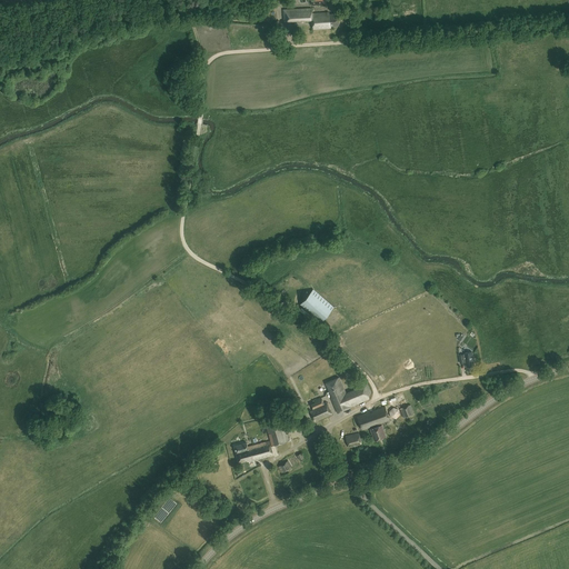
[(329,11),(317,12),(312,12),(312,7),(283,9),(283,21),(312,20),(312,29),(331,29),(331,27),(339,26),(338,12),(329,13),(329,11)]
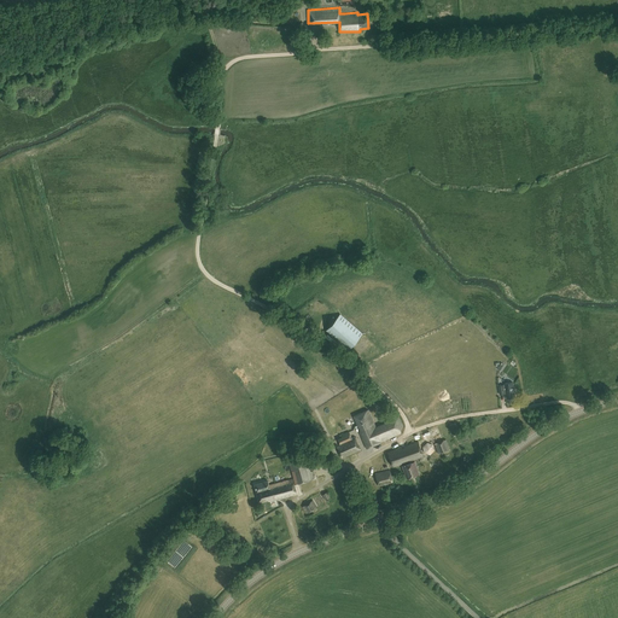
[(326,331),(348,350),(362,333),(340,314),(326,331)]
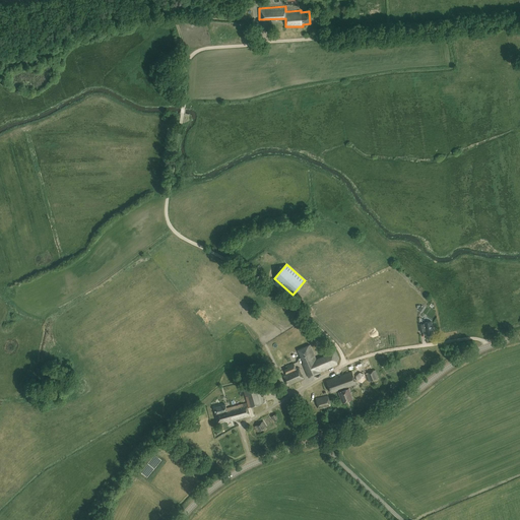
[(425,323),(419,324),(420,332),(426,331),(427,335),(433,334),(431,321),(425,322),(425,323)]
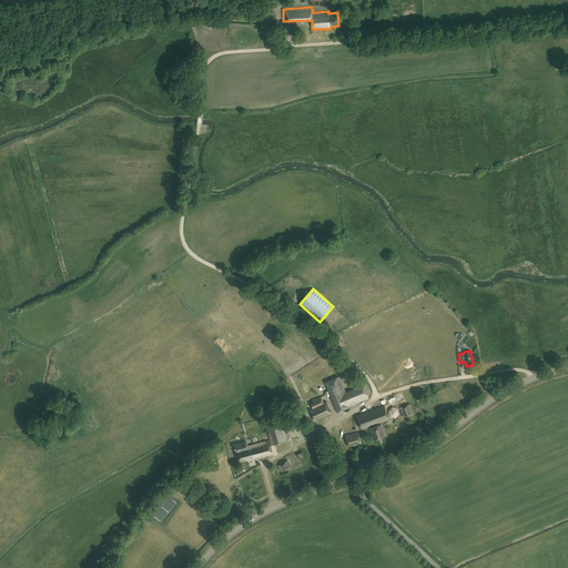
[(338,377),(325,383),(331,396),(331,397),(337,412),(350,406),(348,406),(367,397),(368,396),(367,394),(369,392),(365,381),(354,385),(355,387),(345,392),(338,377)]
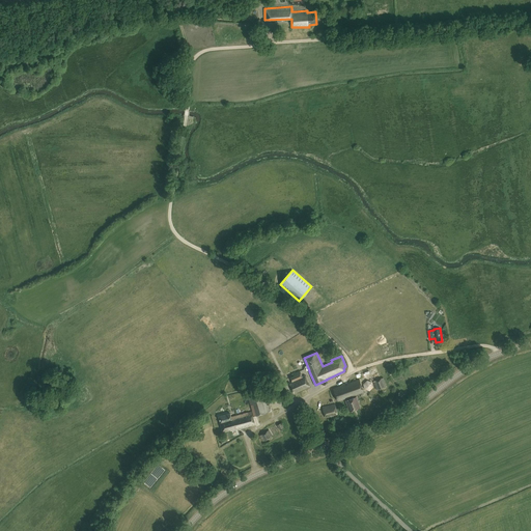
[(304,375),(303,376),(297,380),(296,375),(289,378),(291,382),(289,383),(295,393),(309,387),(304,375)]
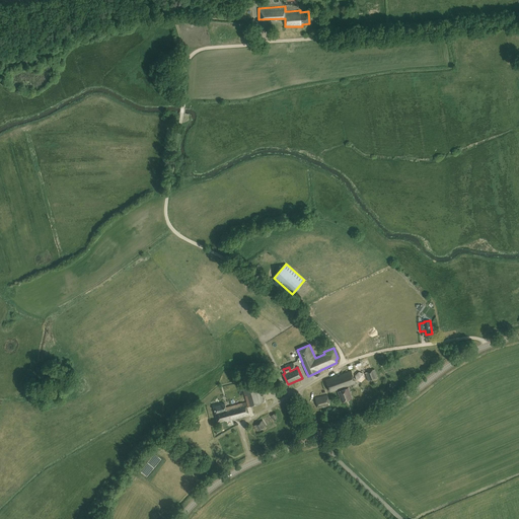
[(365,373),(368,380),(377,377),(374,369),(365,373)]
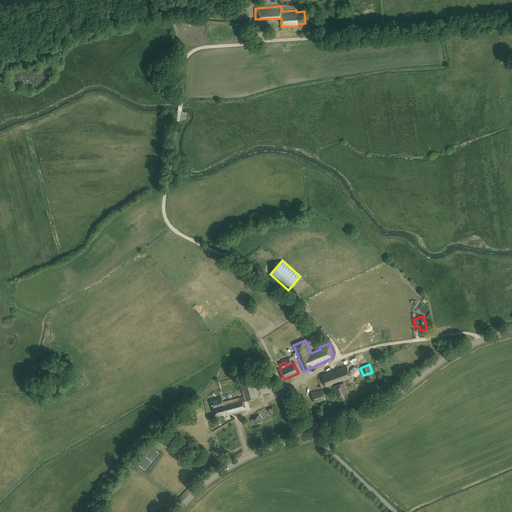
[(322,375),(326,386),(350,377),(346,366),(322,375)]
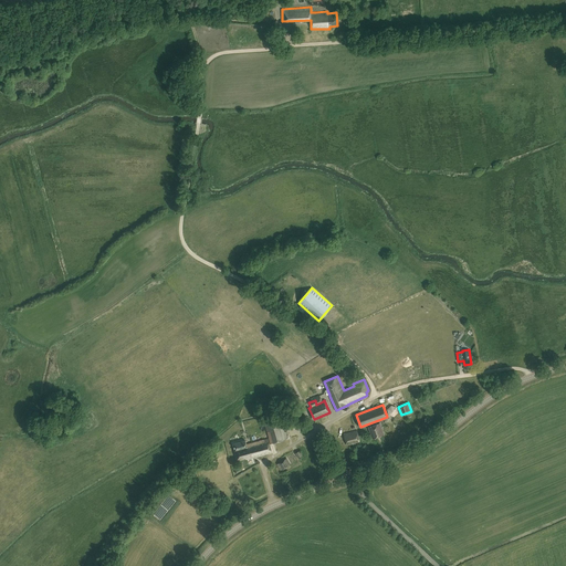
[(387,409),(388,415),(394,417),(398,412),(397,407),(391,405),(387,409)]
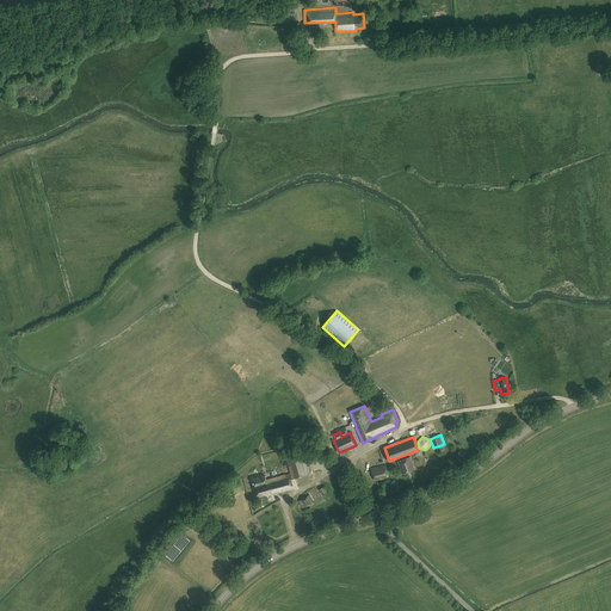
[(291,477),(296,476),(310,473),(308,466),(307,467),(303,454),(287,458),(291,477)]
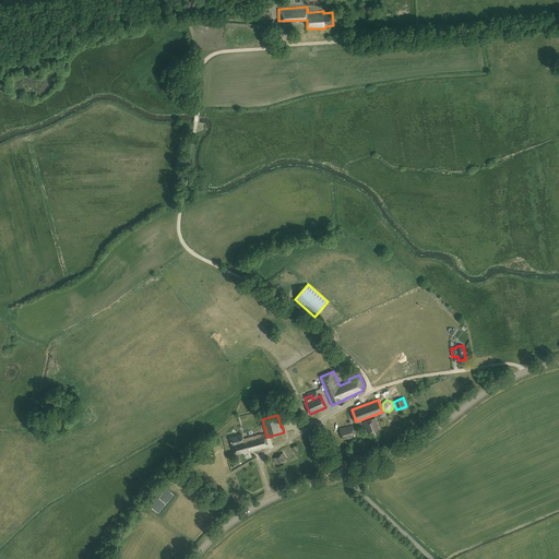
[(375,417),(364,421),(368,432),(379,428),(375,417)]
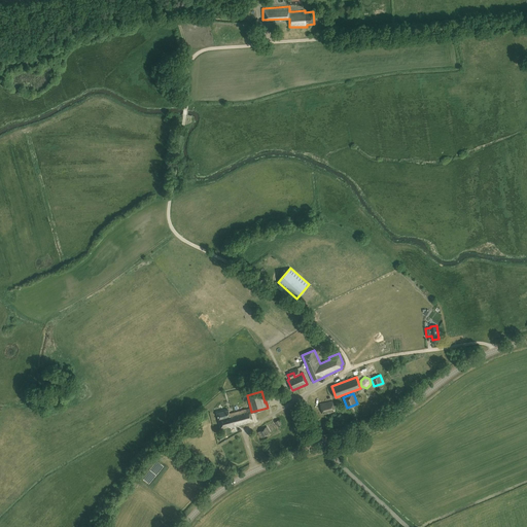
[(332,400),(320,403),(322,415),(335,412),(332,400)]
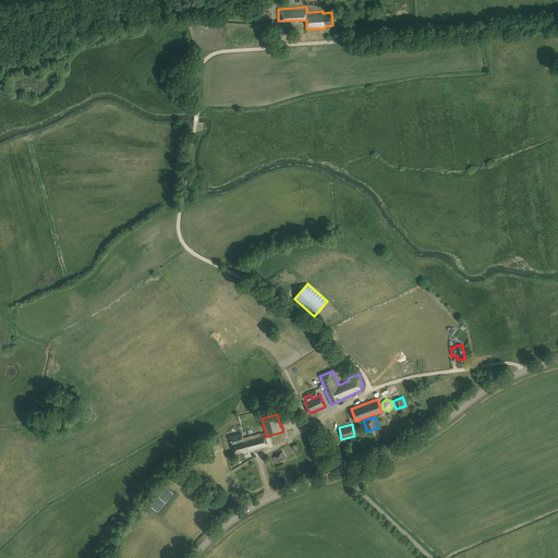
[(230,437),(234,452),(246,449),(247,450),(251,449),(252,450),(268,446),(265,433),(243,438),(242,434),(230,437)]
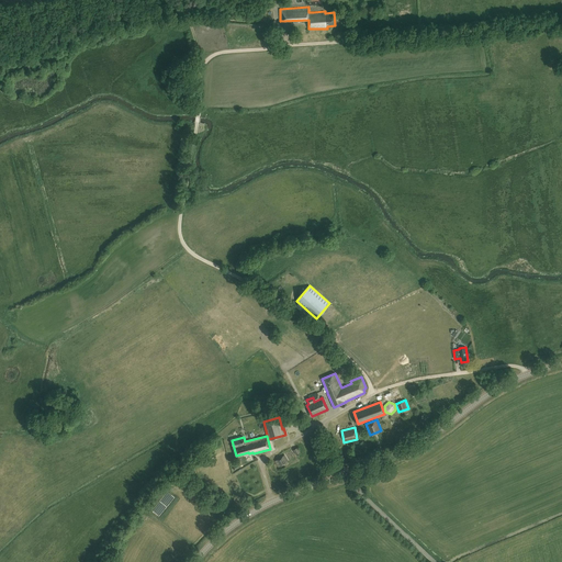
[(276,461),(279,467),(288,460),(284,454),(276,461)]
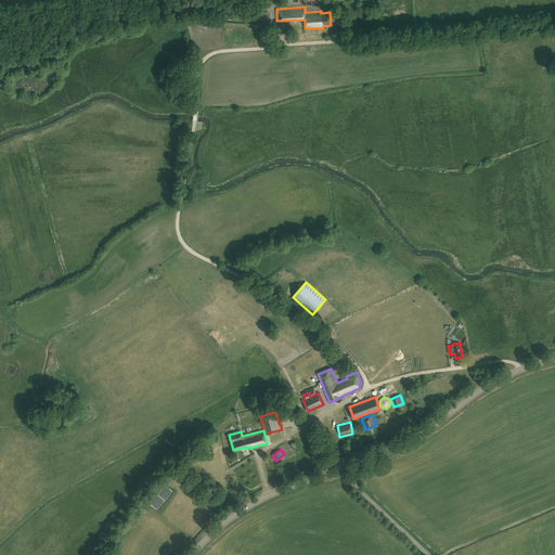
All buildings are outlined.
